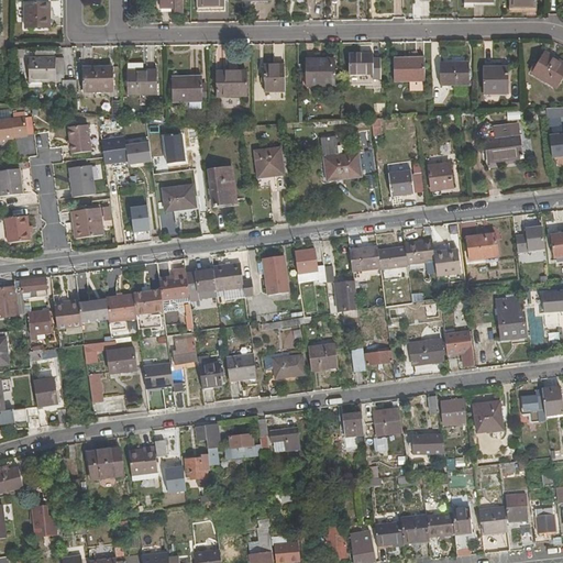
[(183,0),(161,0),(162,9),(175,9),(175,13),(183,13),(183,0)]
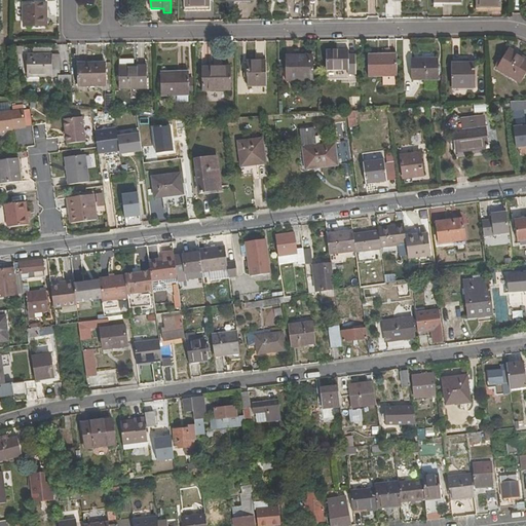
[(46,4),(23,4),(24,28),(47,27),(46,4)]
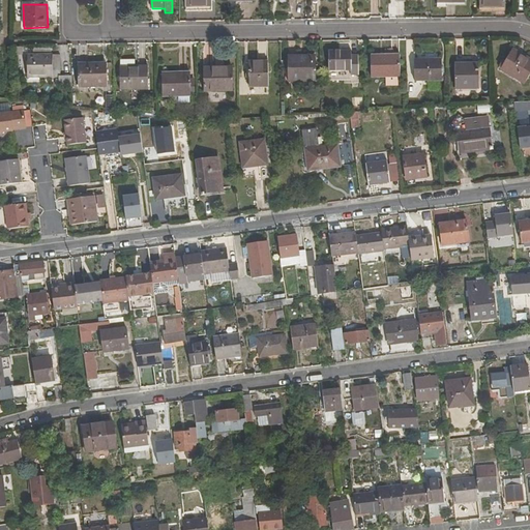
[(523,85),(529,71),(529,59),(512,50),(500,71),(523,85)]
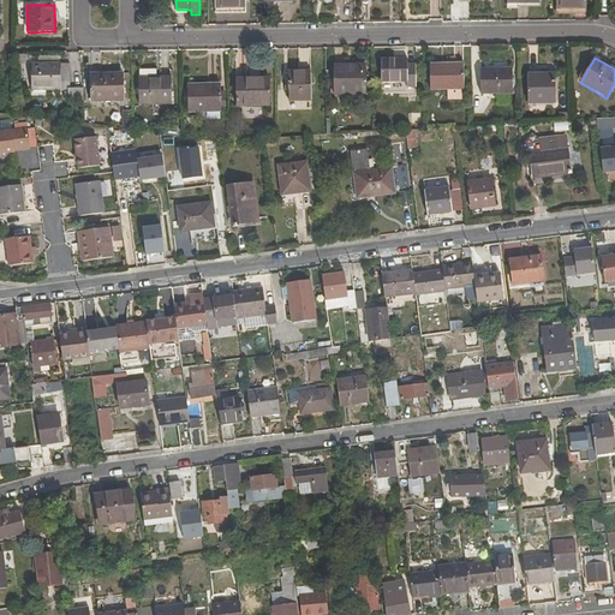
[(407,65),(407,60),(381,59),(382,83),(407,83),(407,88),(415,88),(415,65),(407,65)]
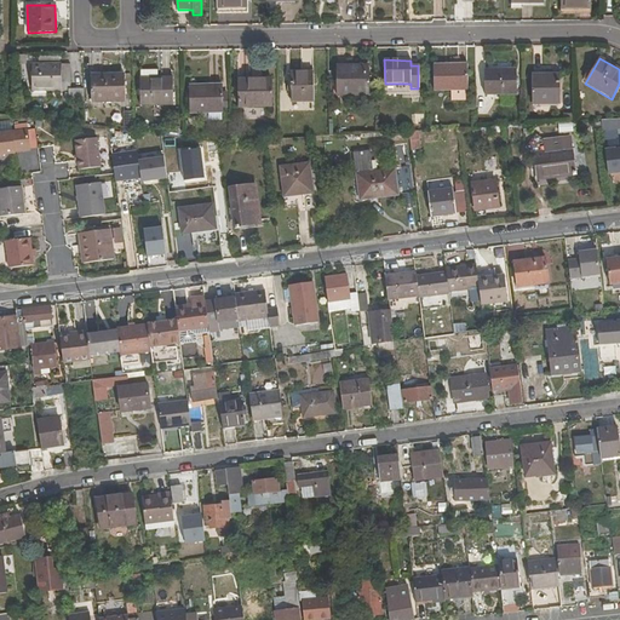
[(468,91),(468,64),(434,65),(434,91),(449,91),(451,103),(465,102),(465,91),(468,91)]
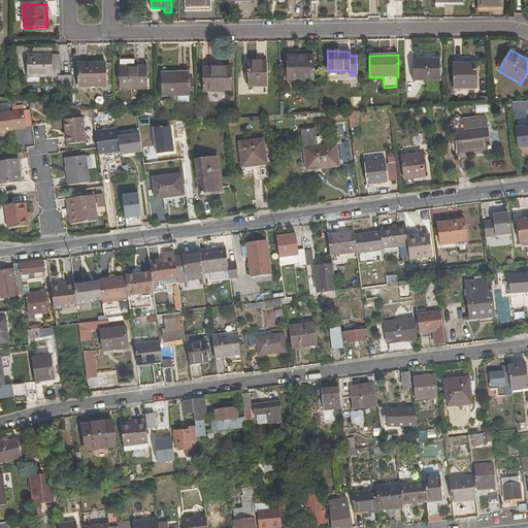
[(59,56),(27,57),(27,78),(60,78),(59,56)]
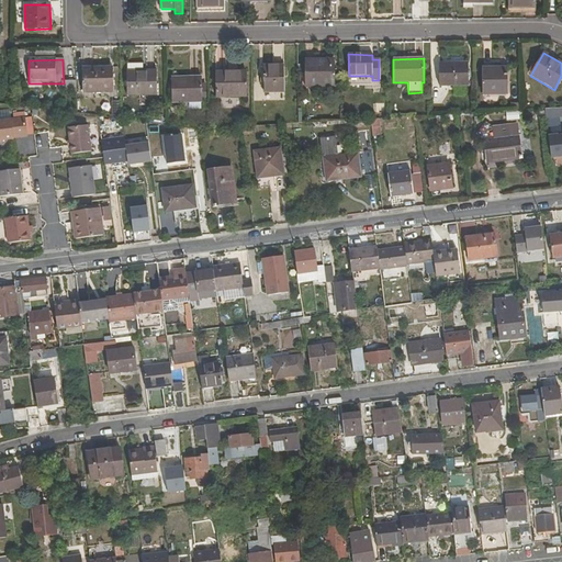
[(334,87),(334,60),(304,60),(305,88),(334,87)]
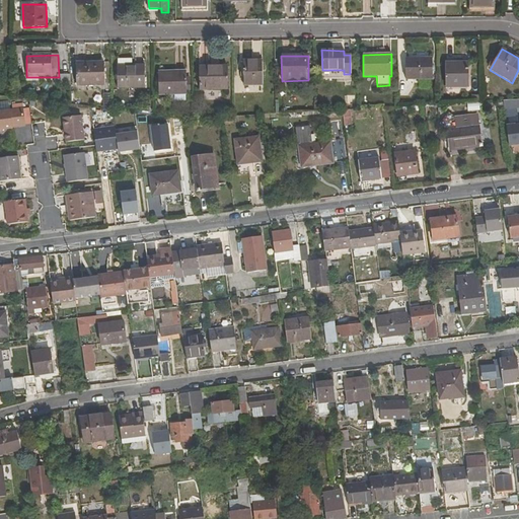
[(432,80),(432,59),(405,59),(405,80),(432,80)]
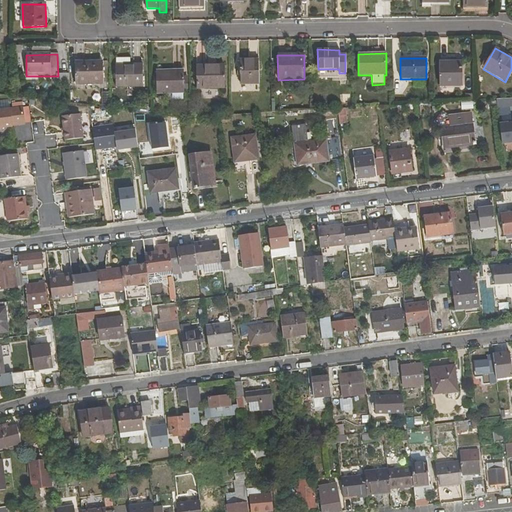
[(258,85),(258,59),(240,59),(241,85),(258,85)]
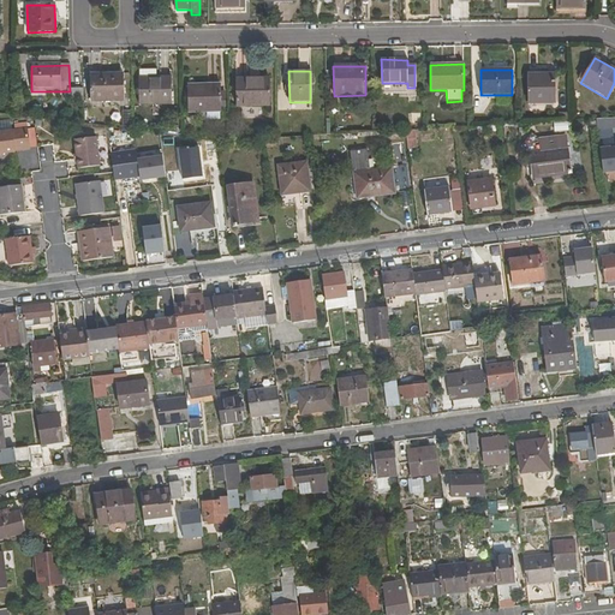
[(124,102),(123,73),(89,75),(90,102),(124,102)]
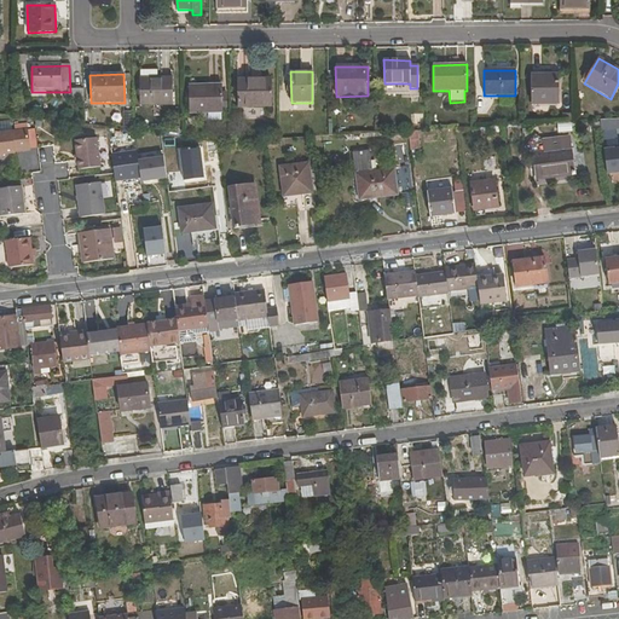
[(158,79),(157,74),(139,74),(139,105),(172,105),(172,79),(158,79)]
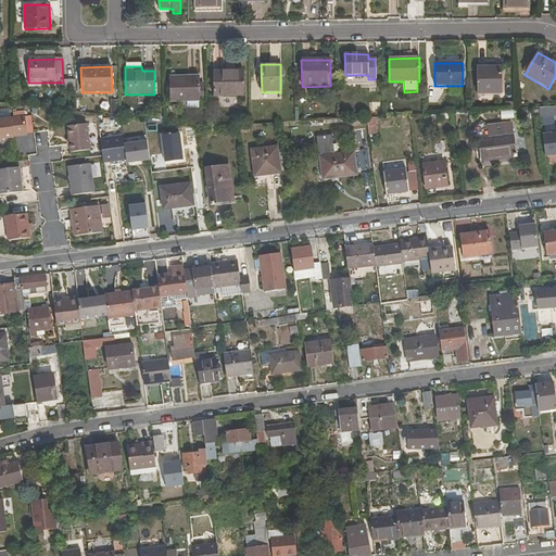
[(502,95),(501,67),(477,67),(478,95),(502,95)]
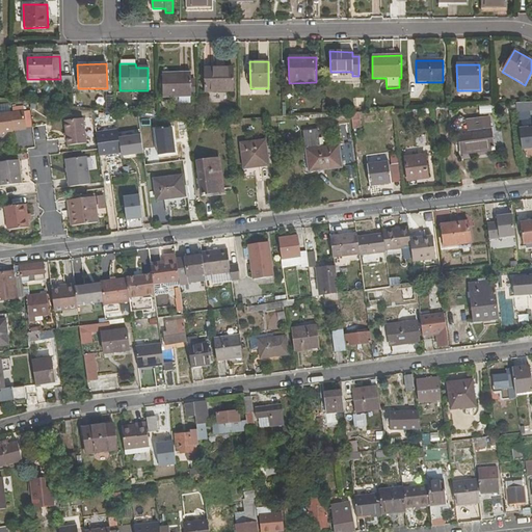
[(219,73),(219,69),(205,69),(205,92),(233,91),(233,73),(219,73)]
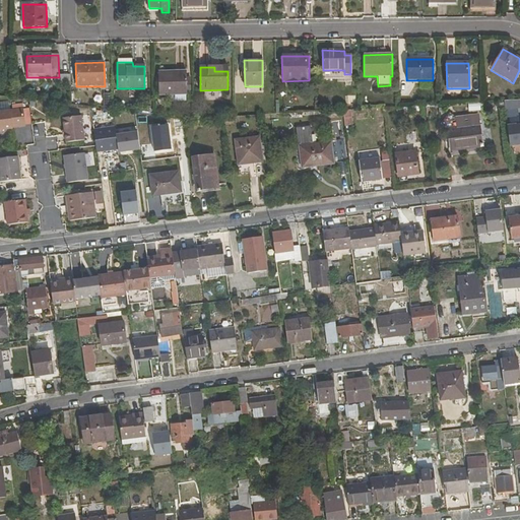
[(187,94),(186,71),(158,72),(159,94),(187,94)]
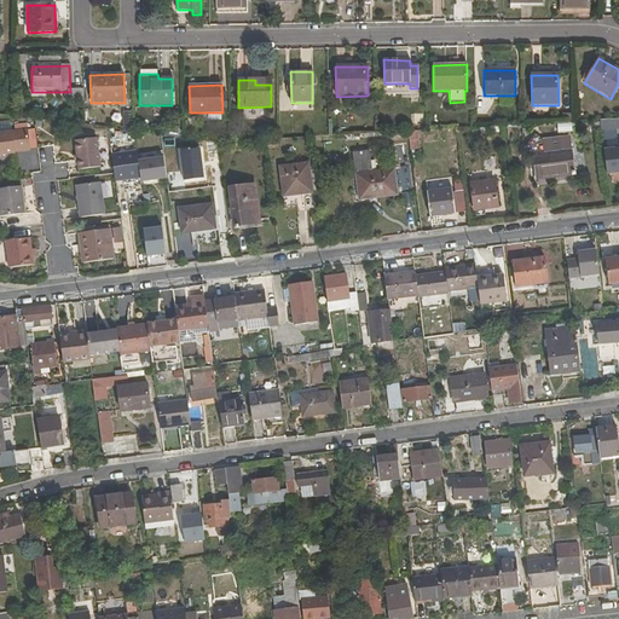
[(414,114),(416,125),(424,123),(423,113),(414,114)]
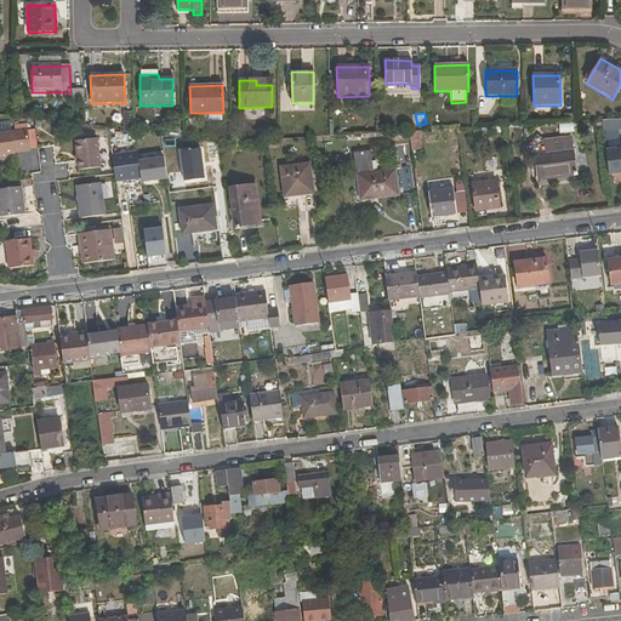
[(29,149),(27,131),(0,135),(0,158),(3,158),(3,155),(16,154),(16,152),(29,149)]
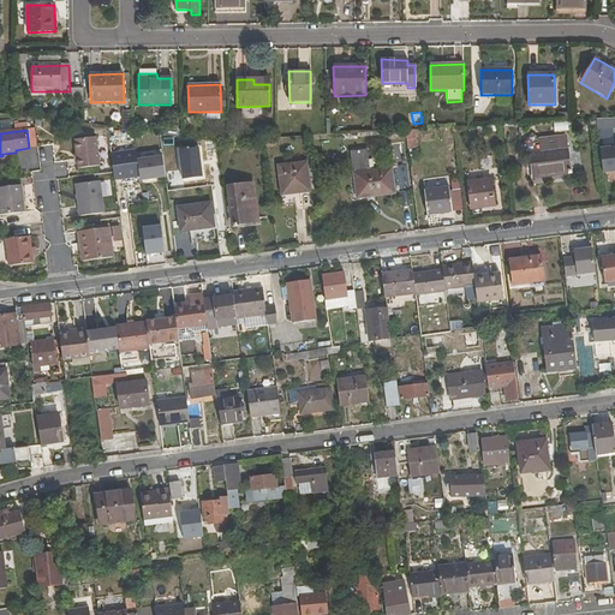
[(571,174),(567,148),(542,150),(541,141),(531,133),(523,145),(530,151),(533,179),(571,174)]
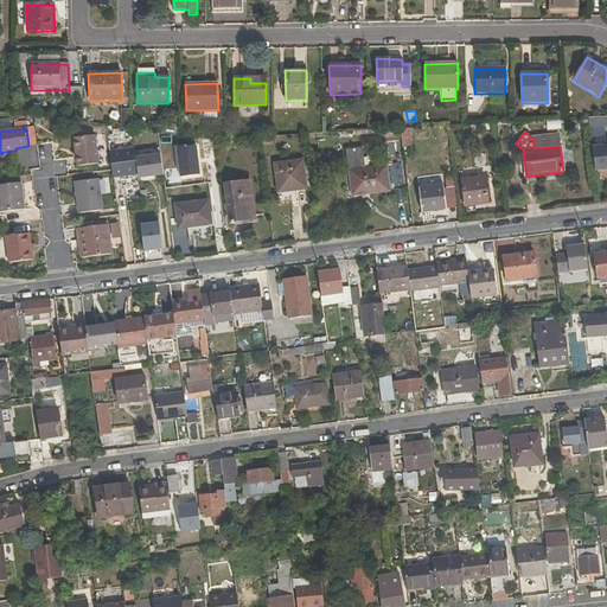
[(96,164),(93,135),(72,138),(76,167),(96,164)]
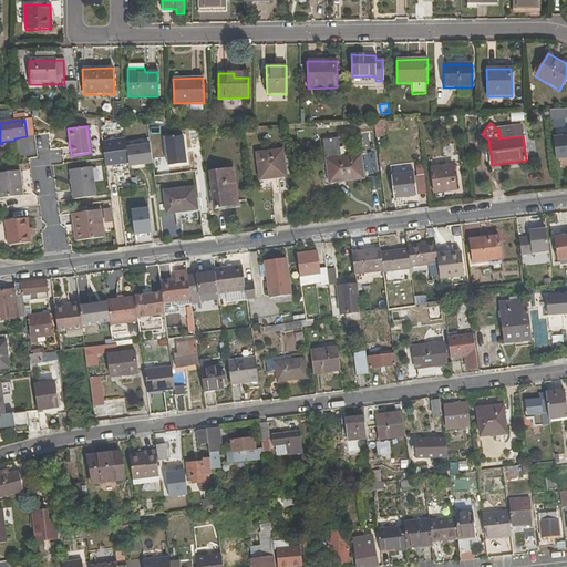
[(124,132),(101,135),(104,160),(126,156),(125,147),(124,132)]
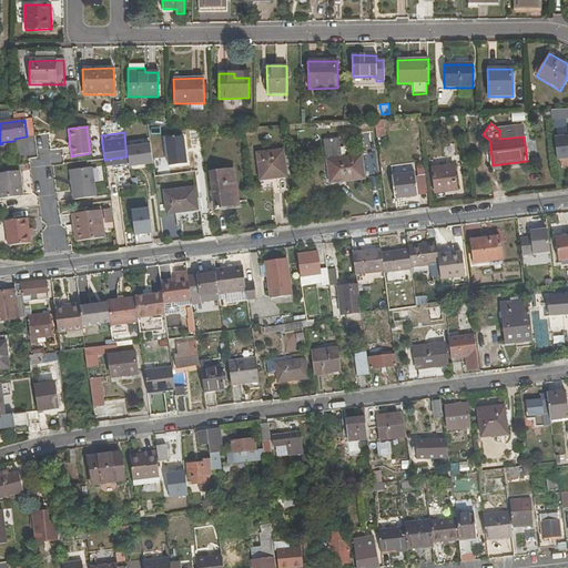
[(567,134),(554,137),(556,159),(567,158),(567,134)]
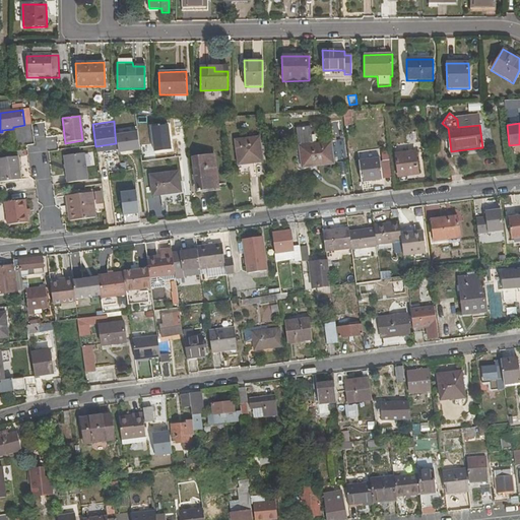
[(312,144),(310,128),(297,130),(301,167),(338,163),(346,163),(344,141),(324,142),(324,143),(312,144)]
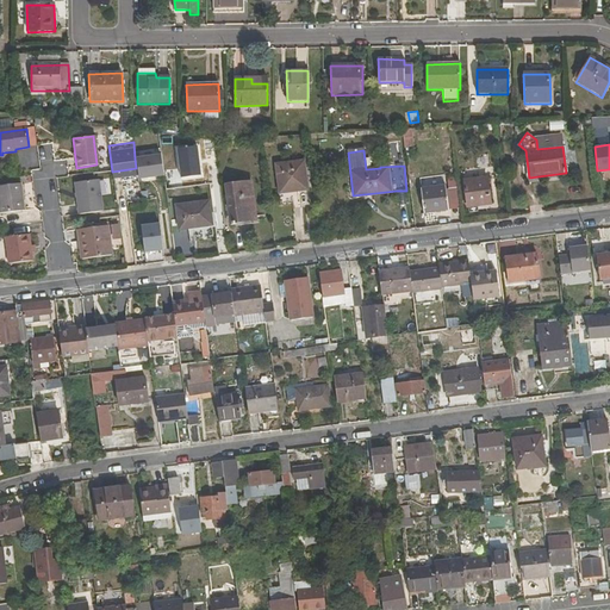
[(161,155),(135,159),(136,168),(138,179),(163,175),(161,155)]
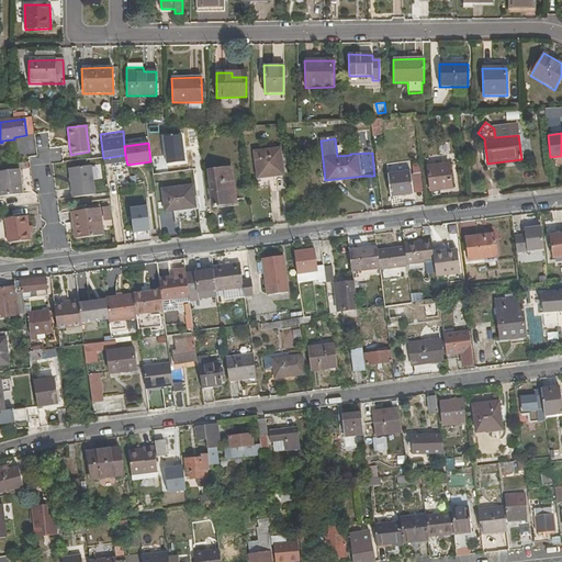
[(283,175),(280,148),(253,152),(256,179),(283,175)]
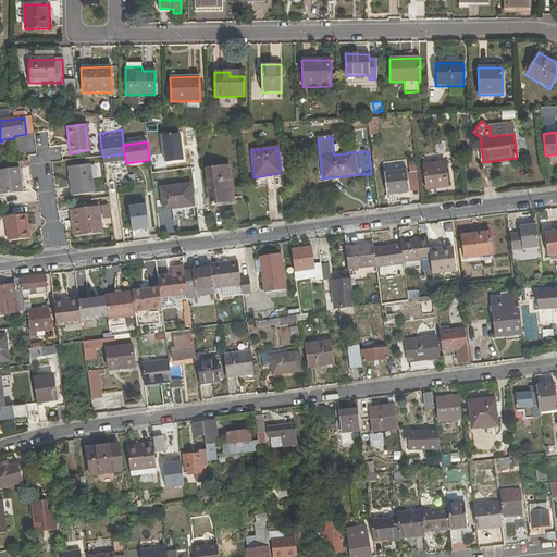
[(448,187),(444,162),(422,165),(425,190),(448,187)]
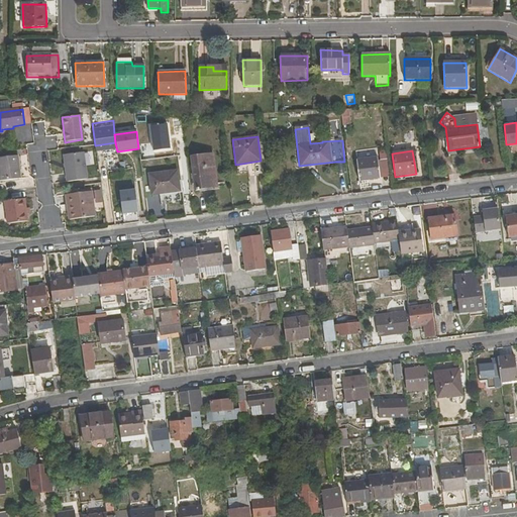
[(88,180),(84,152),(64,156),(68,183),(88,180)]
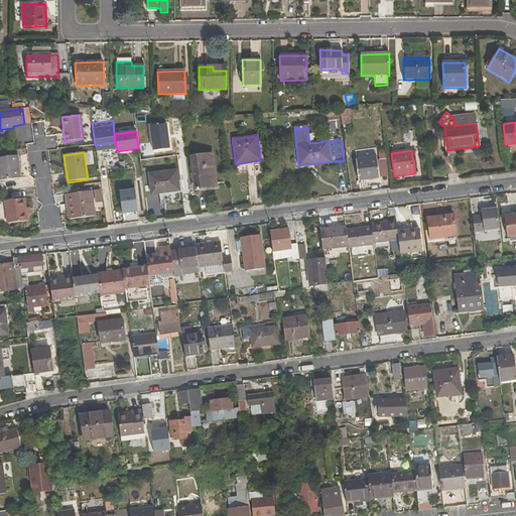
[(217,186),(213,154),(189,157),(194,189),(217,186)]
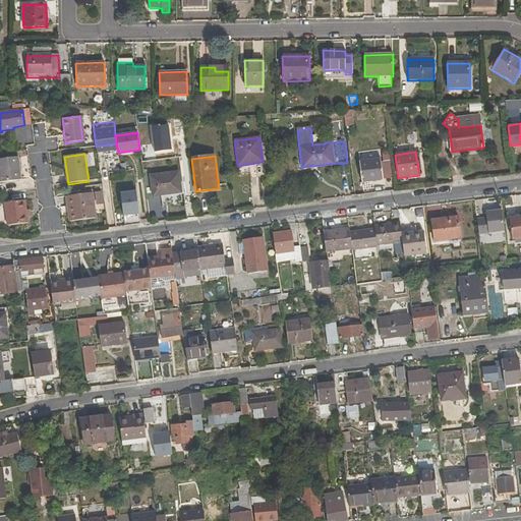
[(0,183),(21,181),(18,158),(0,159),(0,183)]
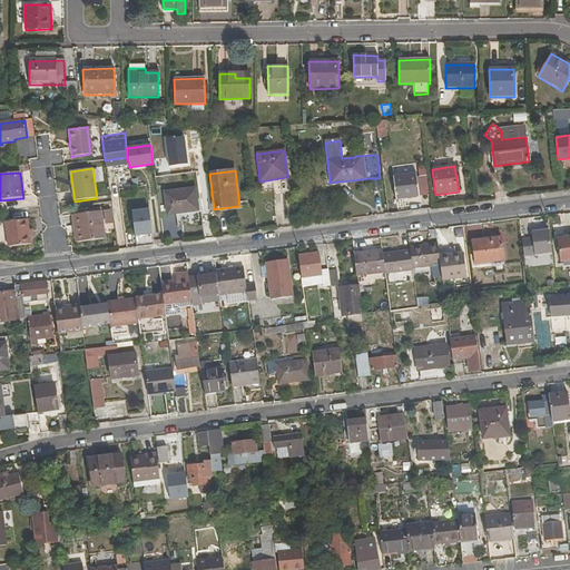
[(418,197),(415,175),(393,177),(396,200),(418,197)]
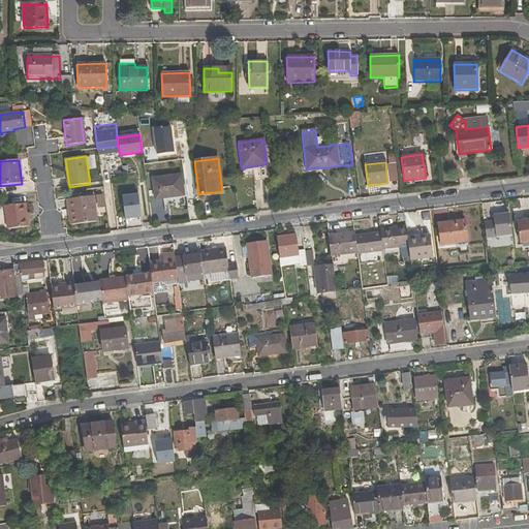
[(185,196),(182,175),(151,179),(154,199),(185,196)]
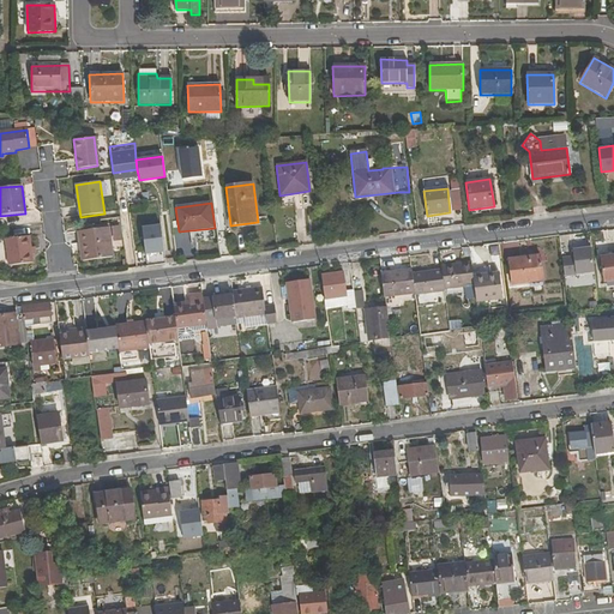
[(162,252),(158,224),(139,228),(143,254),(162,252)]
